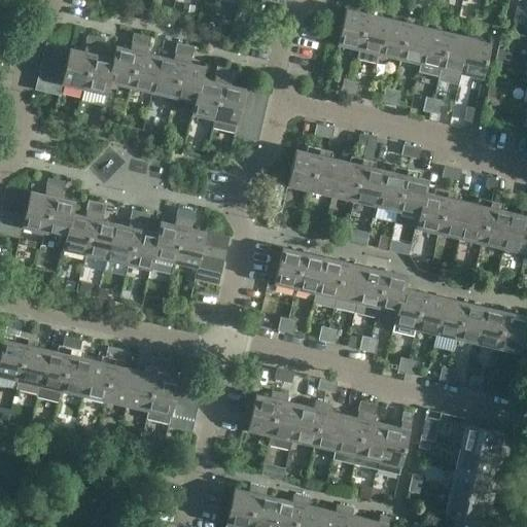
[(181,10),(192,13),(195,3),(184,1),(181,10)]
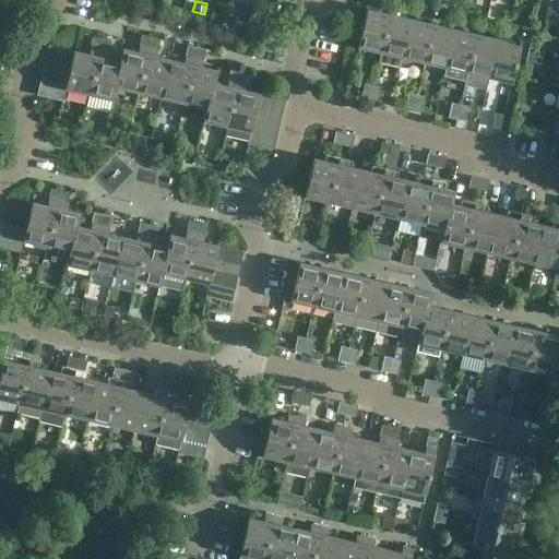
[(558,8),(548,7),(546,14),(558,18),(558,8)]
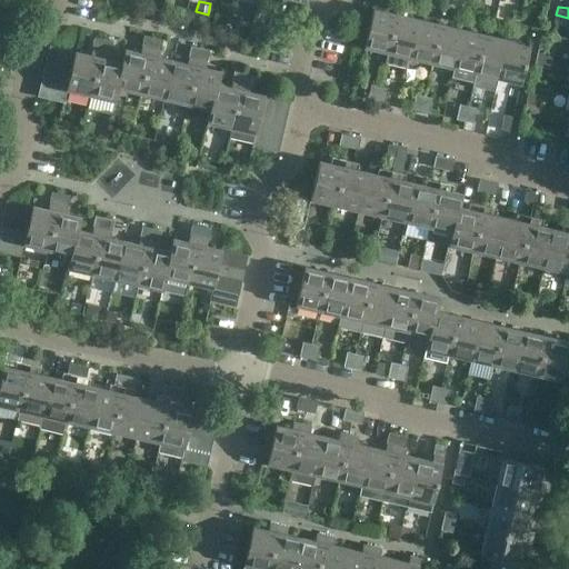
[(388,52),(397,13),(373,9),(365,47),(388,52)]
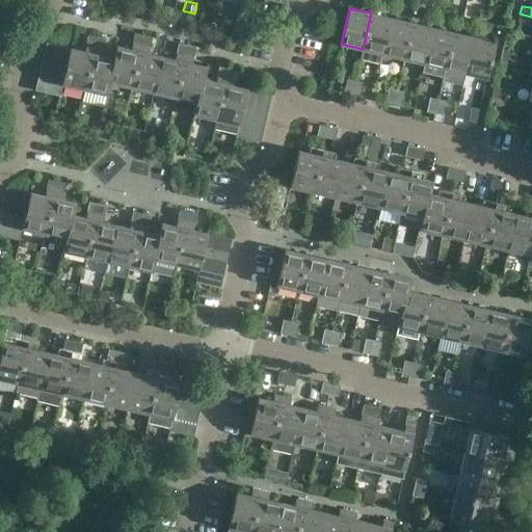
[(382,54),(391,18),(371,12),(363,49),(360,59),(380,63),(382,54)]
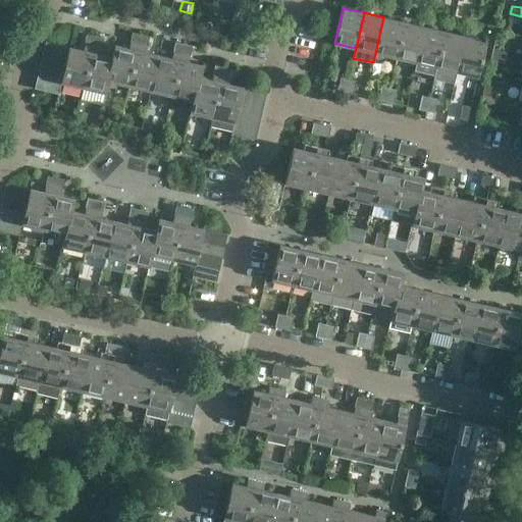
[(521,24),(521,21),(521,16),(510,13),(508,21),(521,24)]
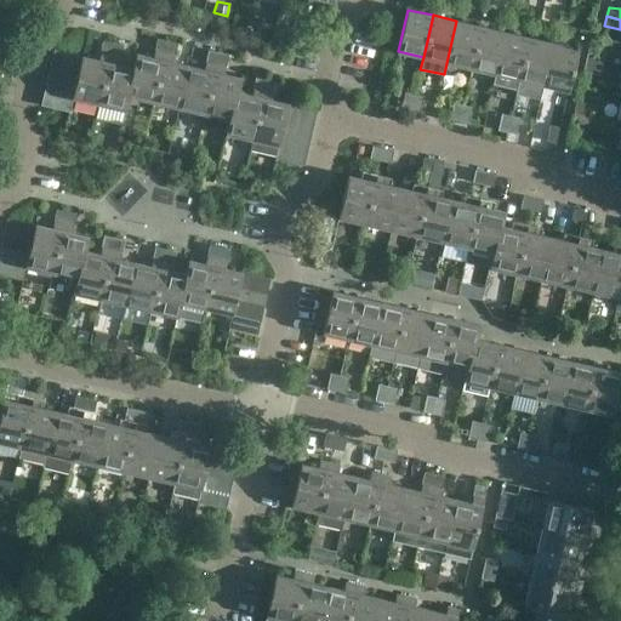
[(471,68),(480,27),(456,21),(446,63),(471,68)]
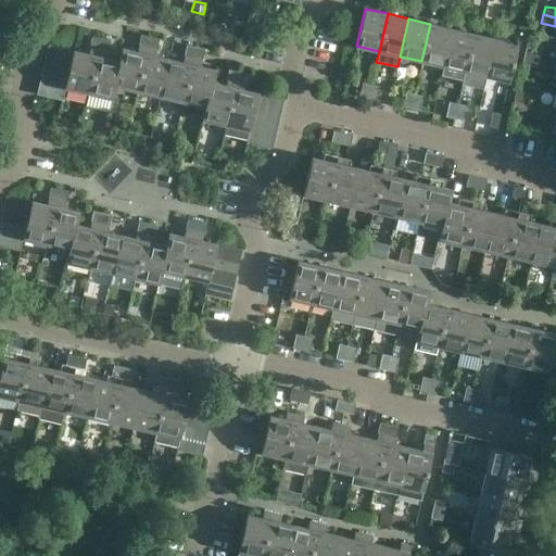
[(443,66),(452,28),(430,24),(421,61),(443,66)]
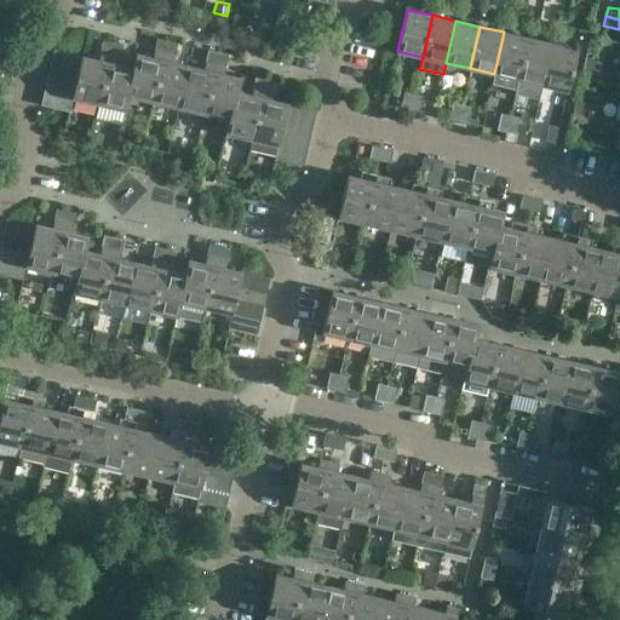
[(518,79),(528,38),(504,32),(494,74),(492,84),(516,90),(518,79)]
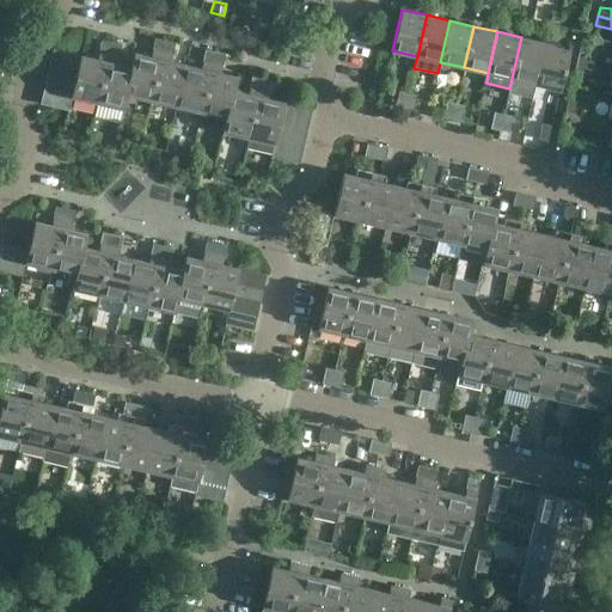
[(536,84),(545,42),(521,37),(512,78),(536,84)]
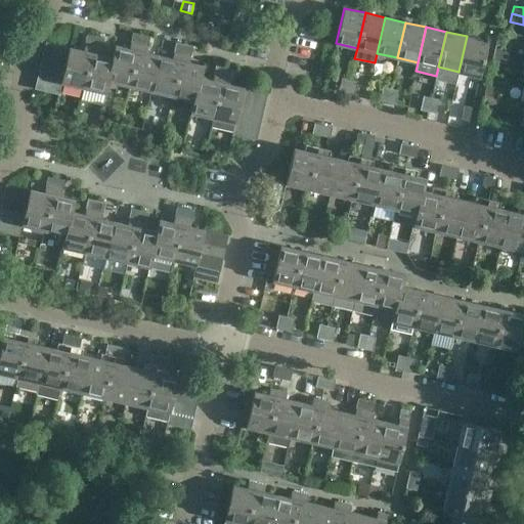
[(130,86),(141,34),(133,33),(129,48),(115,45),(113,57),(114,57),(107,81),(110,81),(130,86)]
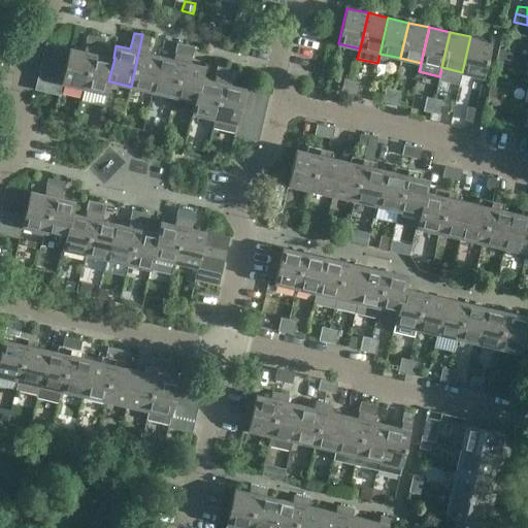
[(152,92),(161,56),(147,53),(152,36),(142,34),(131,87),(152,92)]
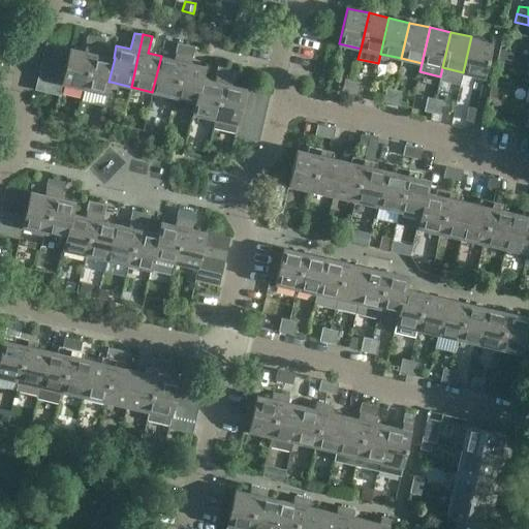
[(85,89),(96,36),(88,35),(84,51),(70,48),(67,60),(64,71),(62,83),(62,84),(85,89)]
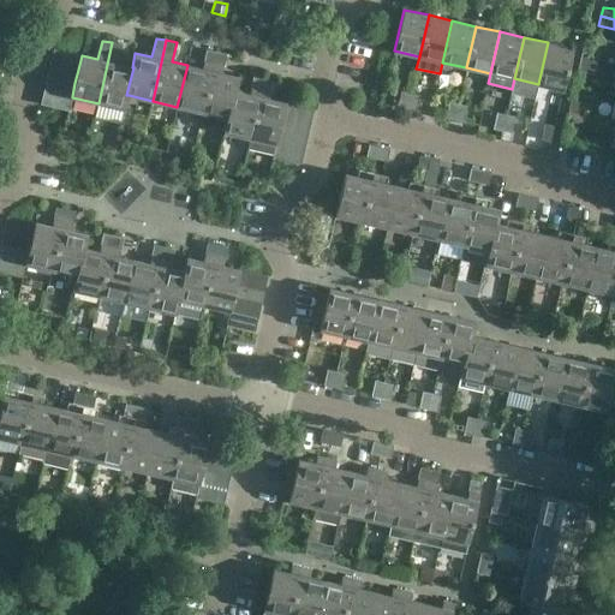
[(133,67),(132,67),(118,64),(123,45),(112,42),(99,103),(125,109),(129,95),(126,95),(133,67)]
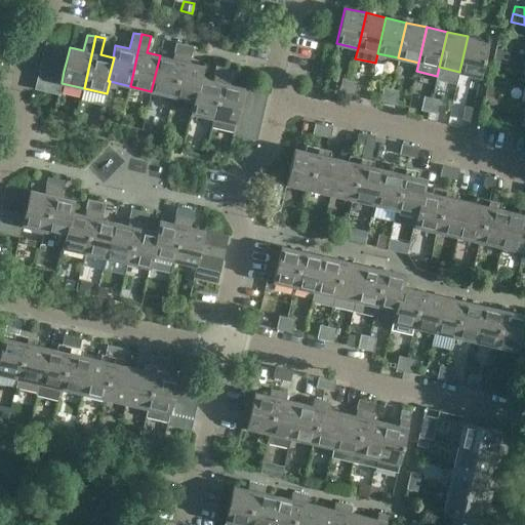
[(489,41),(468,36),(459,72),(481,77),(489,41)]
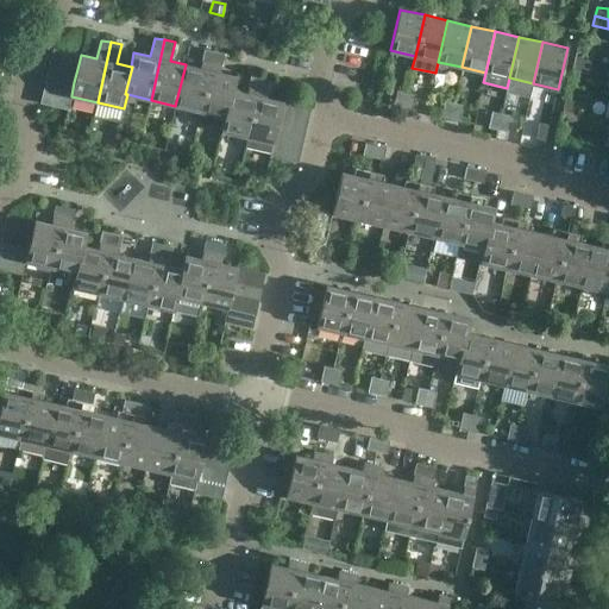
[(77,69),(81,55),(54,49),(50,62),(77,69)]
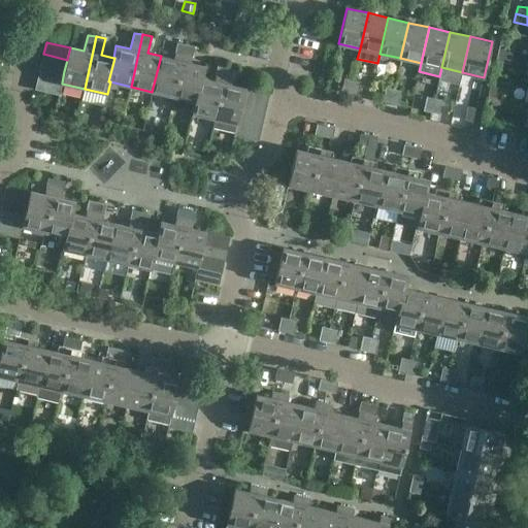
[(174,97),(186,44),(177,42),(173,59),(161,56),(152,92),(172,96),(174,97)]
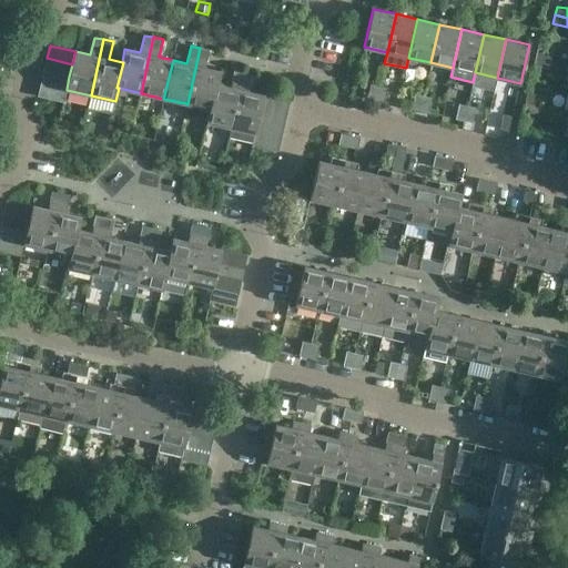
[(210,50),(200,48),(188,104),(185,103),(183,114),(206,120),(210,109),(211,109),(216,84),(217,84),(221,71),(205,68),(210,50)]
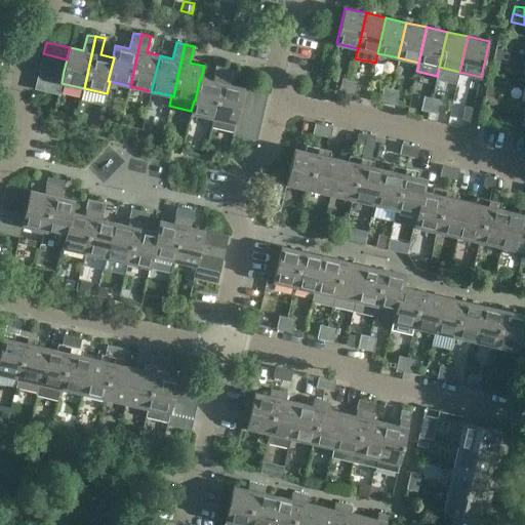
[(511,48),(496,44),(495,52),(509,55),(511,48)]
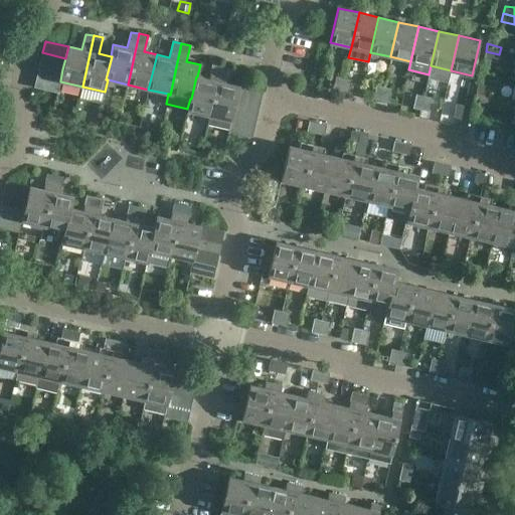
[(497,62),(499,54),(486,51),(484,59),(497,62)]
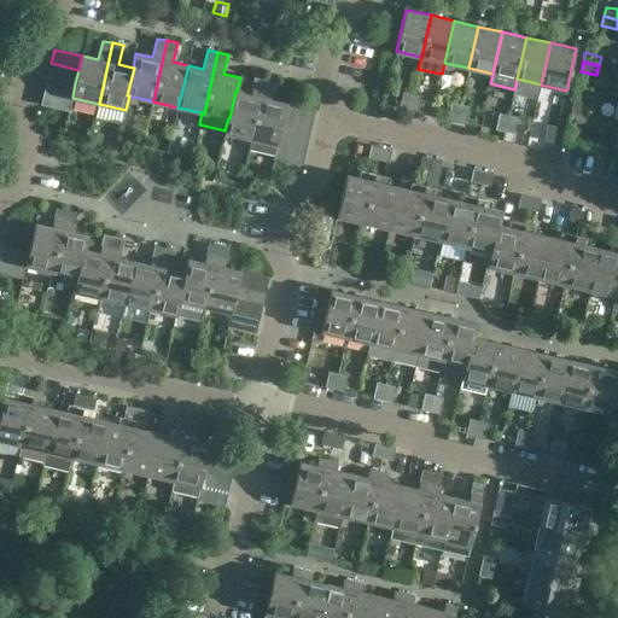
[(75,83),(79,70),(51,63),(47,77),(75,83)]
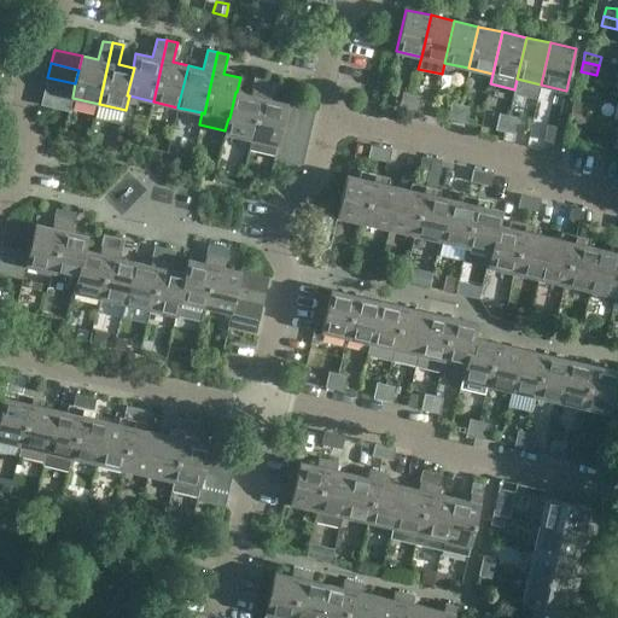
[(251,139),(266,79),(255,76),(250,94),(237,92),(235,92),(229,118),(228,118),(225,130),(225,133),(251,139)]
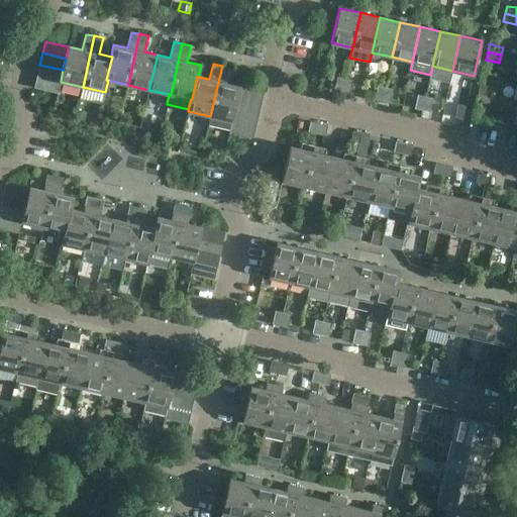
[(61,81),(63,70),(39,65),(37,76),(61,81)]
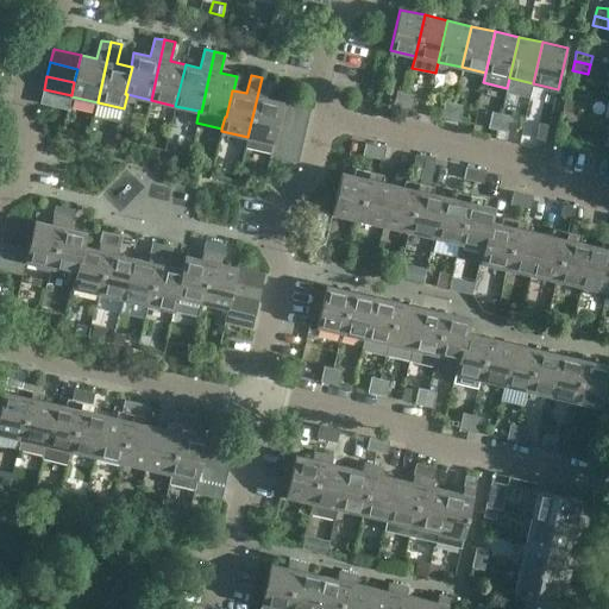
[(274,143),(277,130),(280,115),(283,102),(267,98),(271,80),(262,77),(248,137),(245,146),(271,152),(274,143)]
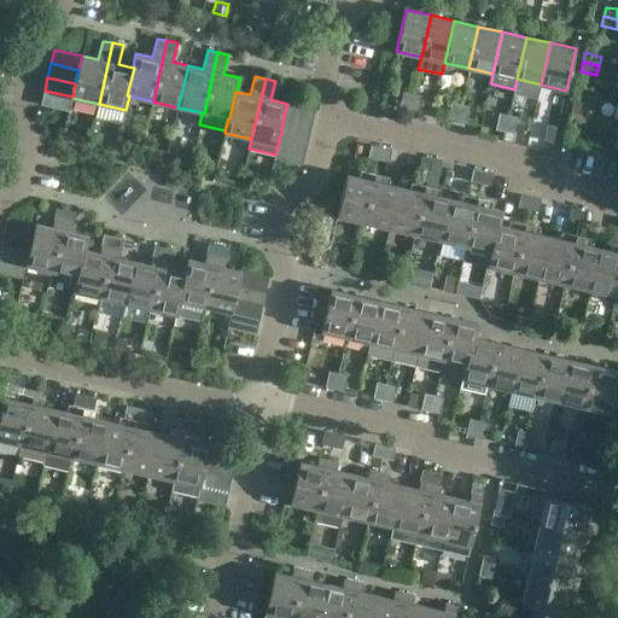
[(69,111),(73,98),(73,97),(45,91),(41,105),(69,111)]
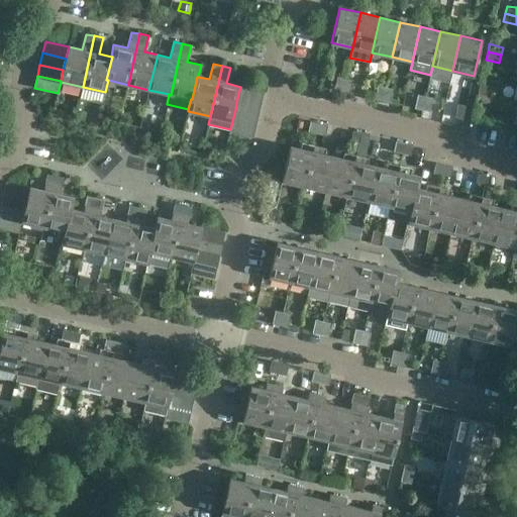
[(341,91),(344,78),(337,76),(334,90),(341,91)]
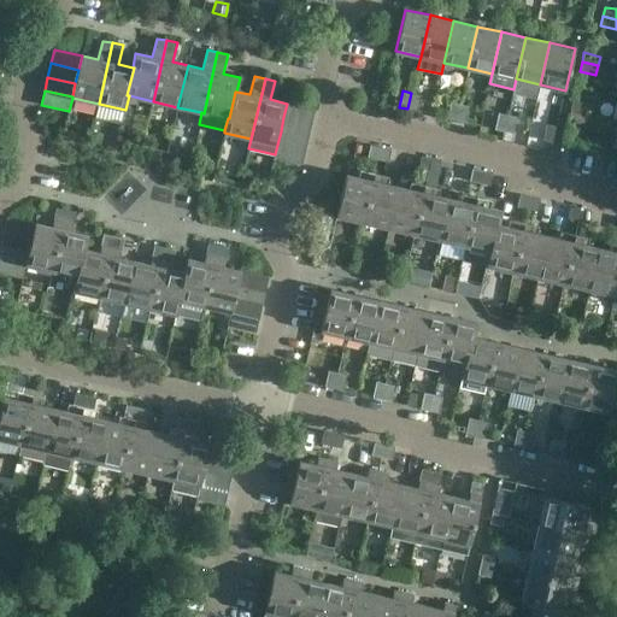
[(421,95),(411,93),(407,109),(417,111),(421,95)]
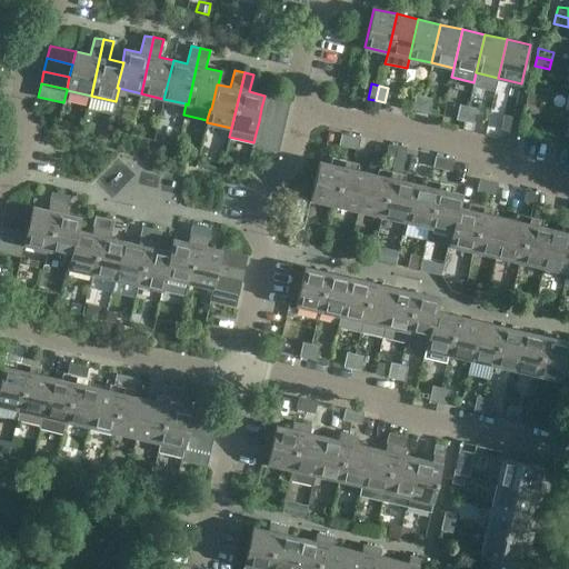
[(542,96),(529,92),(528,92),(526,101),(541,105),(542,96)]
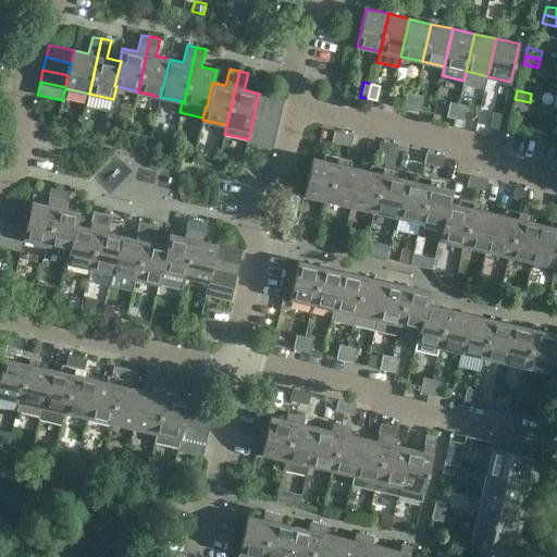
[(411,109),(415,94),(407,93),(404,107),(411,109)]
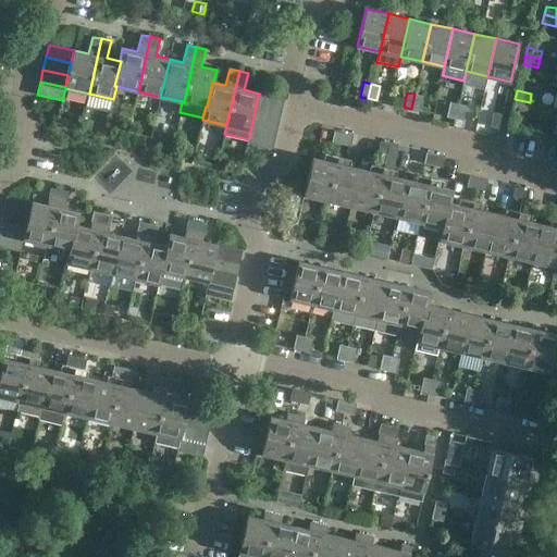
[(284,99),(259,94),(256,106),(281,112),(284,99)]
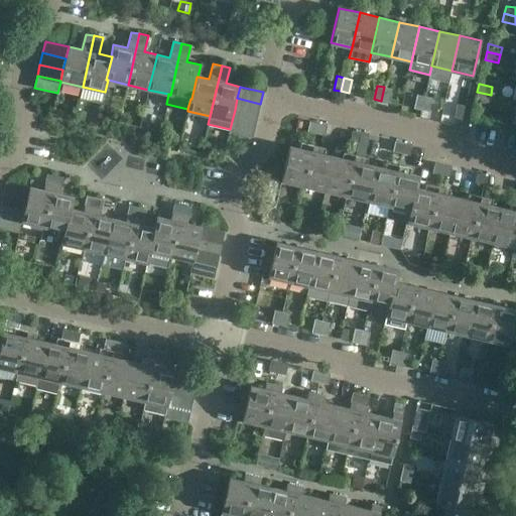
[(392,89),(384,87),(381,101),(389,102),(392,89)]
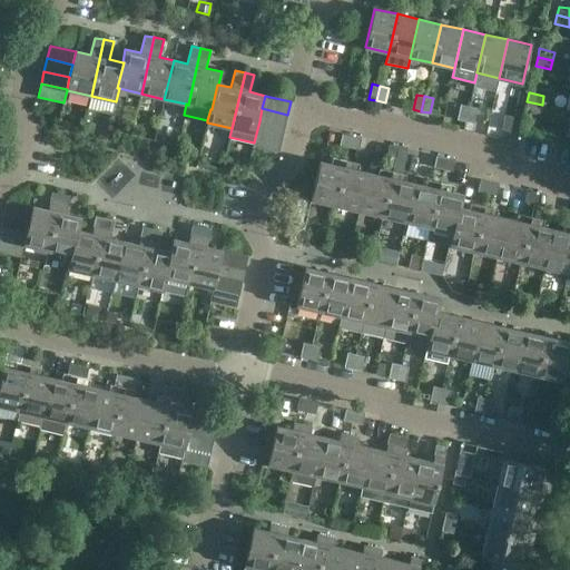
[(540,112),(542,105),(527,101),(526,109),(540,112)]
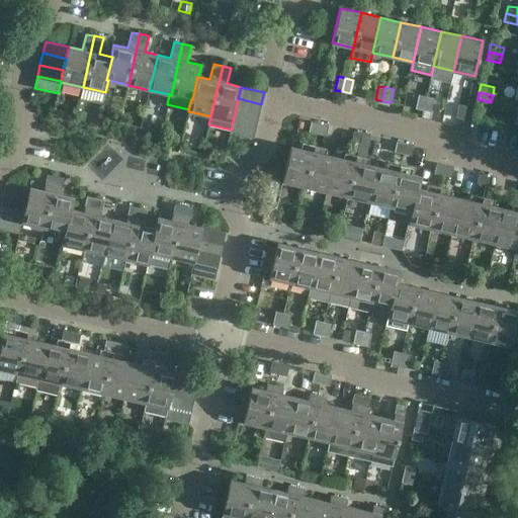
[(423,110),(426,96),(418,95),(415,108),(423,110)]
